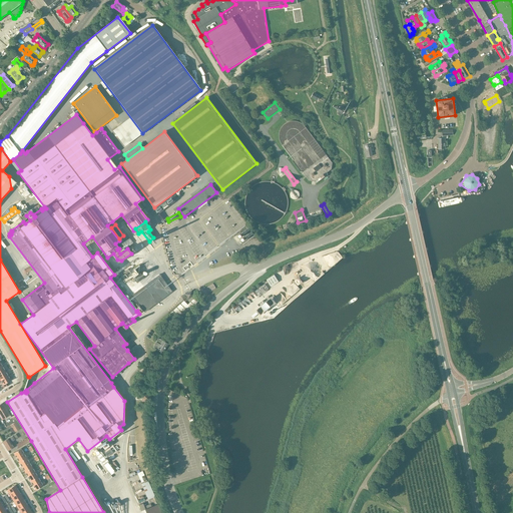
[(135,279),(142,275),(138,267),(134,270),(137,274),(134,277),(135,279)]
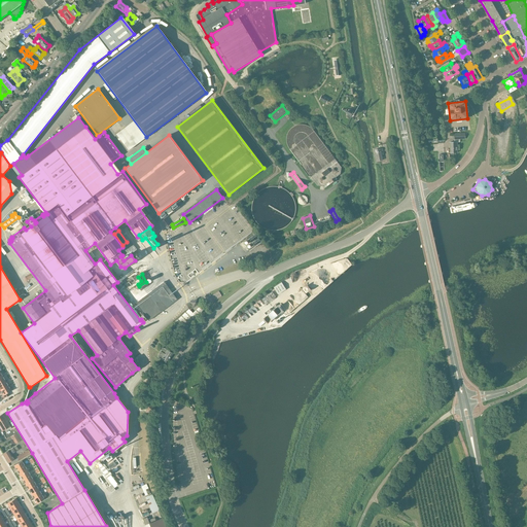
[(130,285),(135,281),(132,276),(127,280),(130,285)]
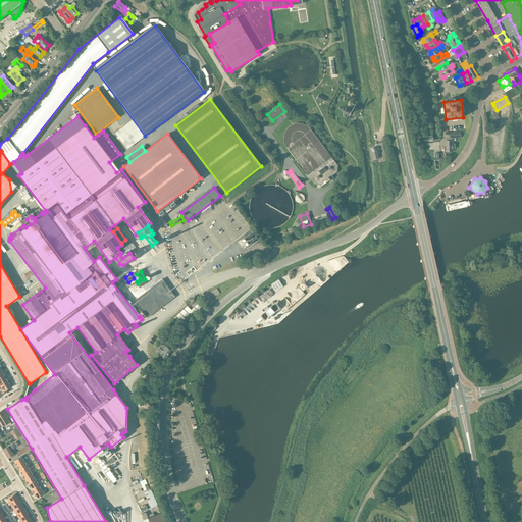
[(147,317),(175,297),(162,279),(135,300),(147,317)]
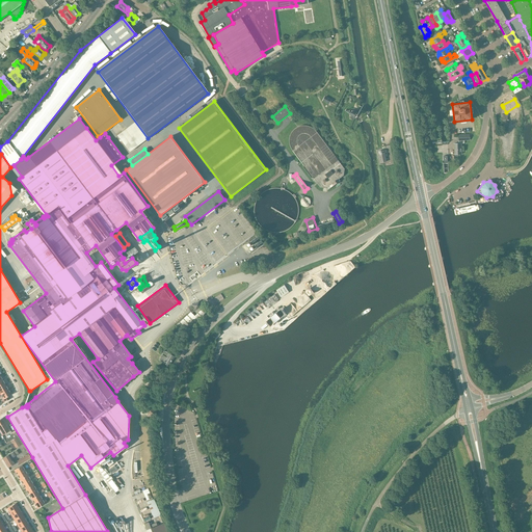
[(281,297),(289,292),(285,285),(276,290),(281,297)]
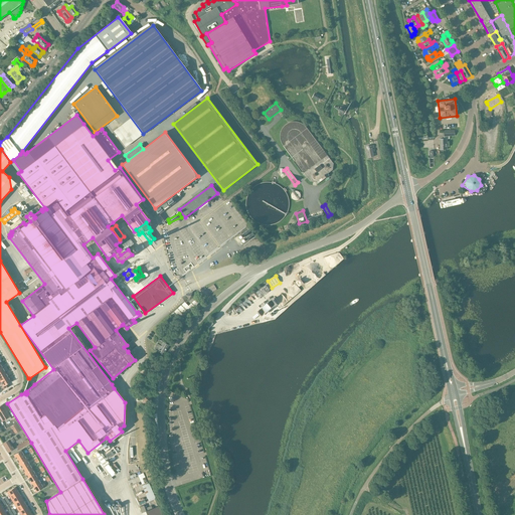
[(266,286),(256,293),(260,297),(270,290),(266,286)]
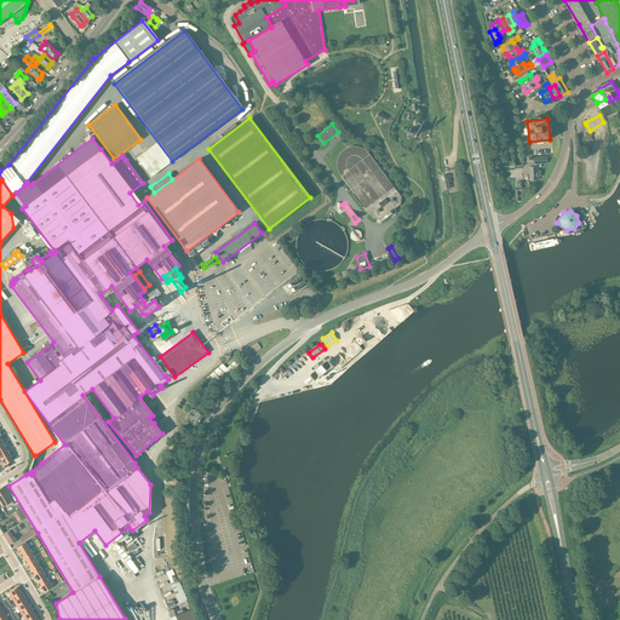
[(234,357),(235,356),(233,352),(231,352),(227,355),(227,356),(220,360),(223,363),(227,362),(225,361),(228,360),(229,360),(234,357)]
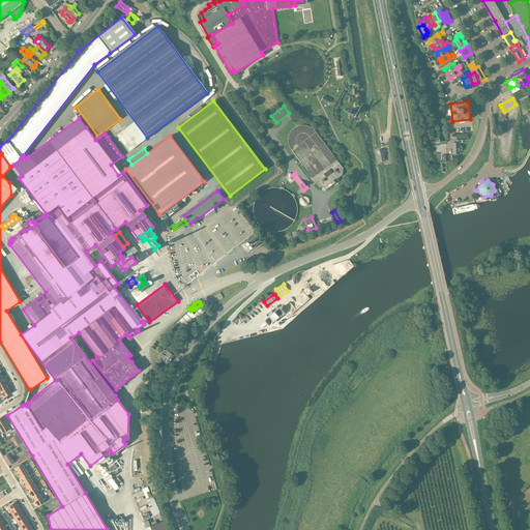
[(268,317),(267,318),(273,325),(290,312),(282,303),(267,317),(268,317)]
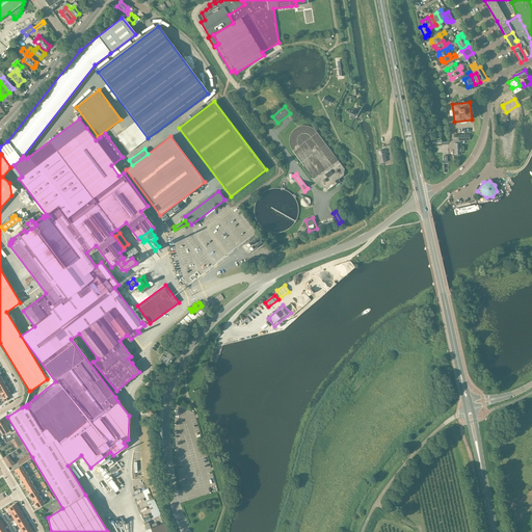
[(216,339),(220,335),(217,330),(212,336),(216,339)]
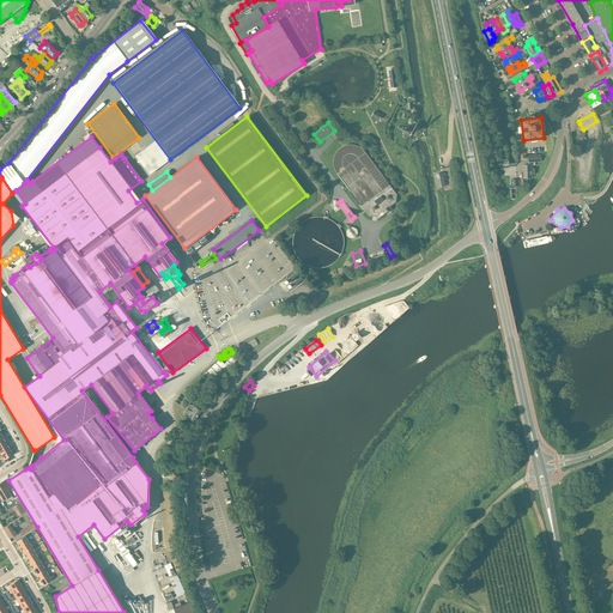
[(194,407),(195,406),(194,404),(190,401),(189,401),(188,404),(189,404),(182,414),(194,422),(200,411),(194,407)]
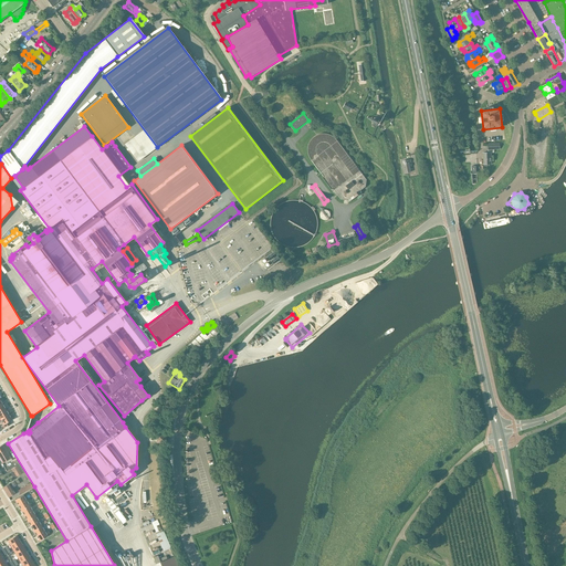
[(11,420),(8,415),(0,419),(4,426),(6,428),(10,425),(8,422),(11,420)]
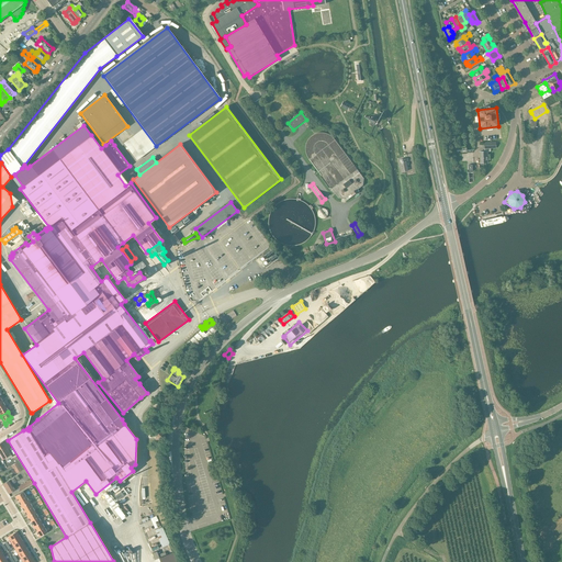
[(0,442),(0,446),(8,459),(12,457),(2,441),(0,442)]
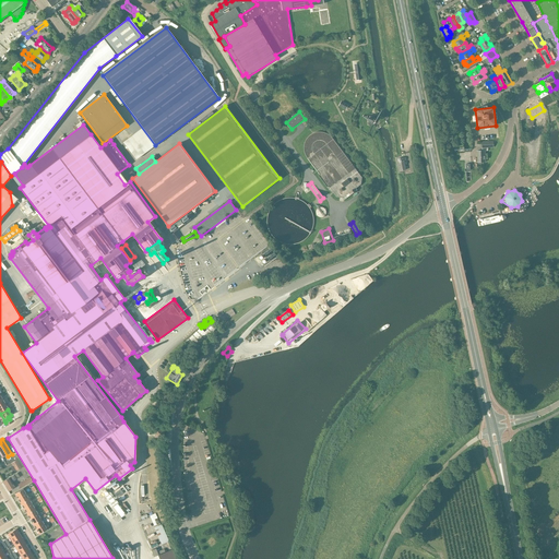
[(16,463),(18,462),(20,461),(16,454),(11,456),(12,459),(6,462),(8,465),(15,461),(16,463)]
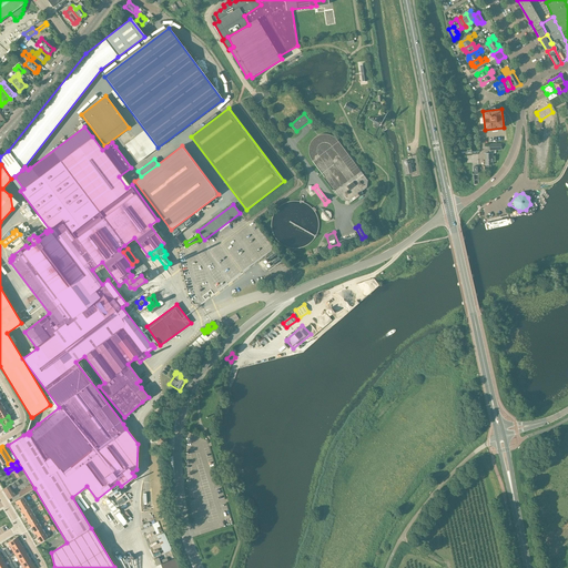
[(12,470),(13,473),(10,475),(13,480),(23,474),(20,468),(18,469),(17,470),(16,468),(12,470)]
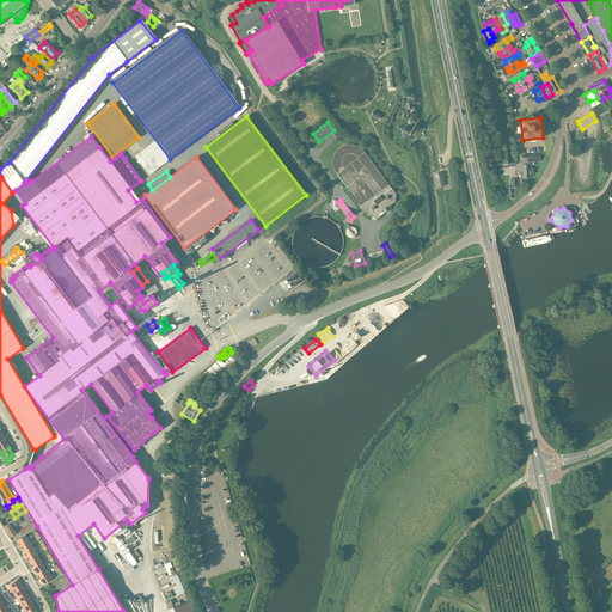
[(14,526),(22,522),(19,518),(2,527),(8,538),(16,533),(13,528),(14,527),(14,526)]
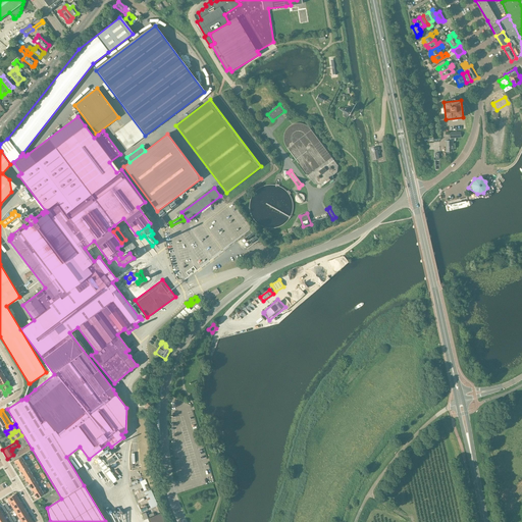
[(18,456),(30,450),(28,446),(16,453),(18,456)]
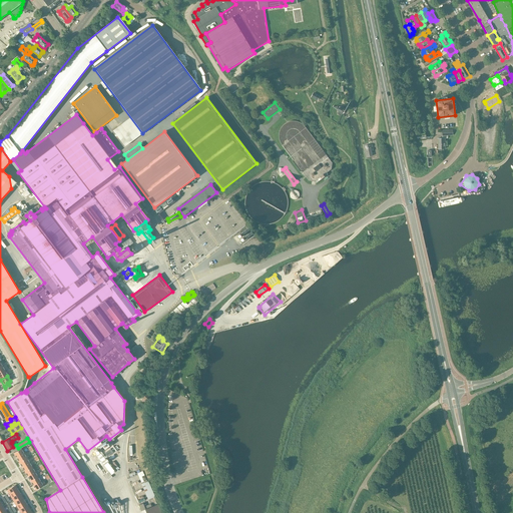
[(13,453),(16,458),(24,453),(21,449),(13,453)]
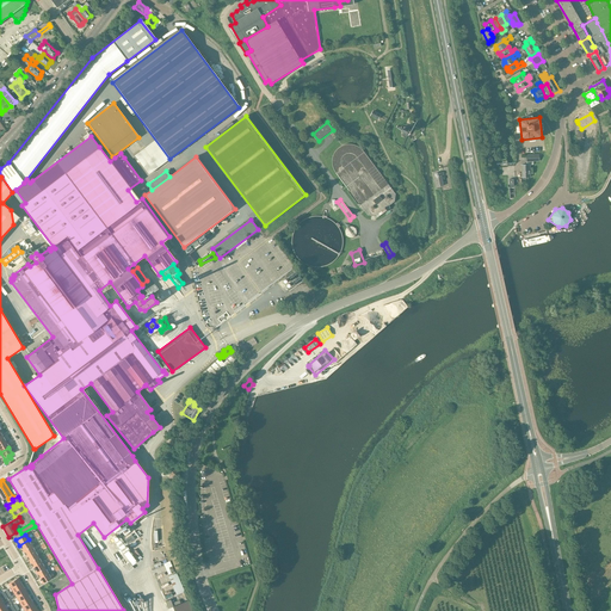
[(23,550),(31,545),(29,539),(19,545),(23,550)]
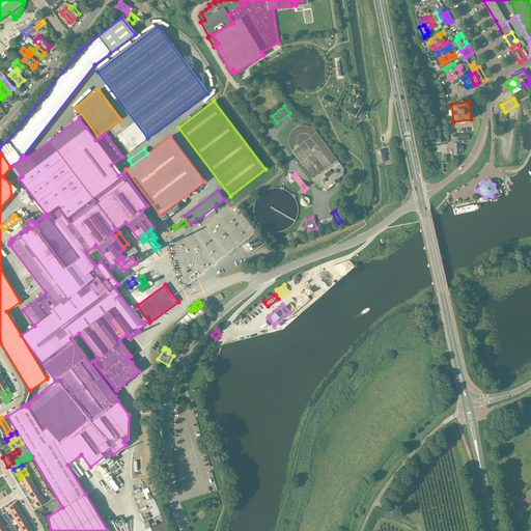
[(118,488),(104,470),(100,473),(112,488),(114,492),(118,488)]
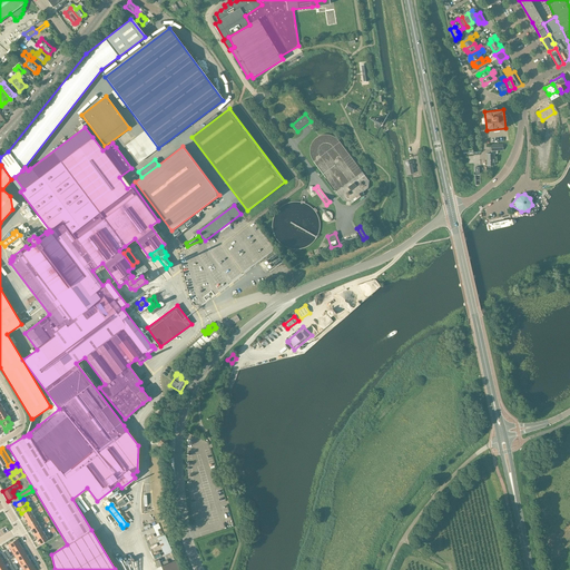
[(29,509),(21,513),(25,519),(32,514),(29,509)]
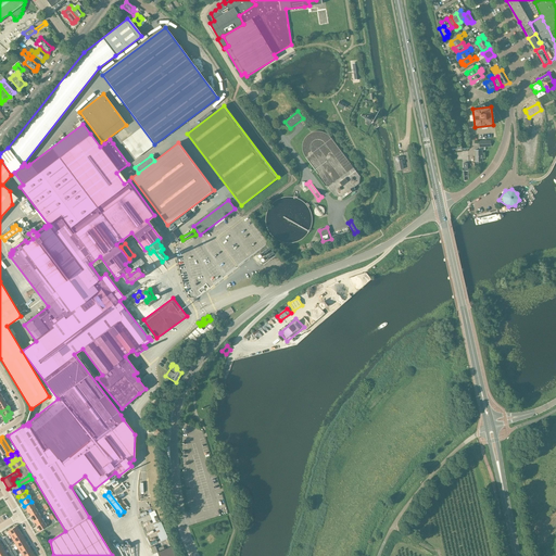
[(27,512),(35,506),(32,502),(24,506),(27,512)]
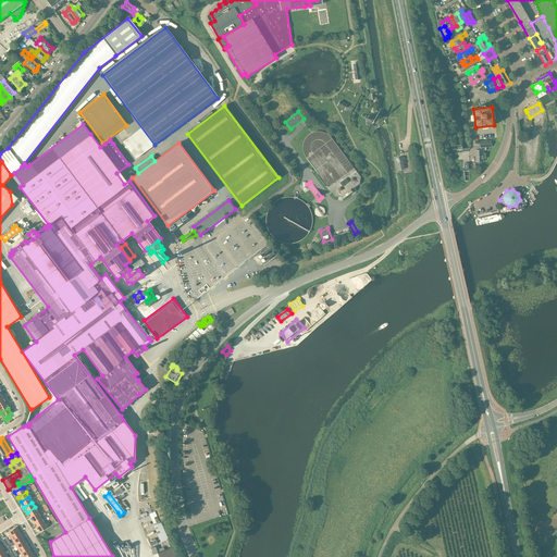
[(29,517),(38,512),(35,507),(27,512),(29,517)]
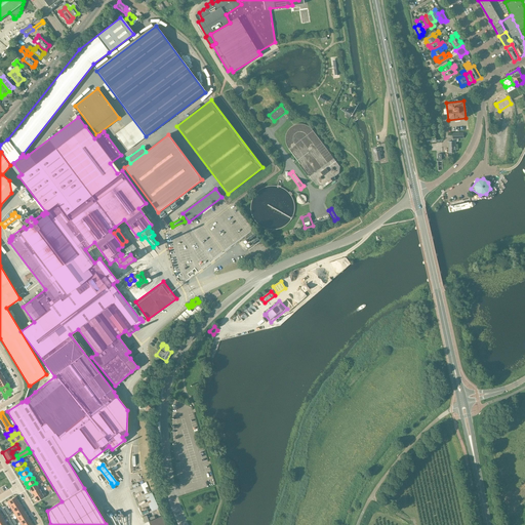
[(31,492),(38,488),(36,483),(28,487),(31,492)]
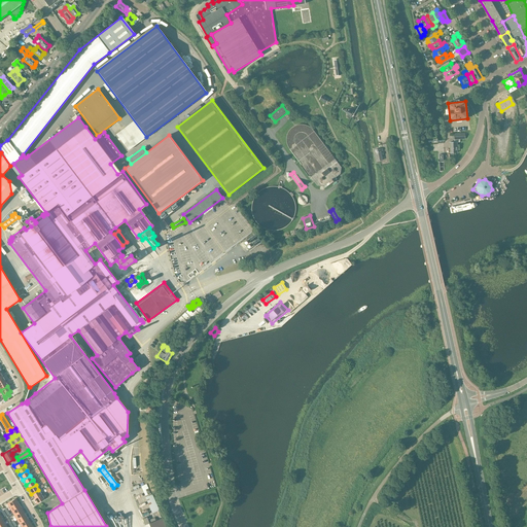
[(34,499),(41,494),(38,490),(31,494),(34,499)]
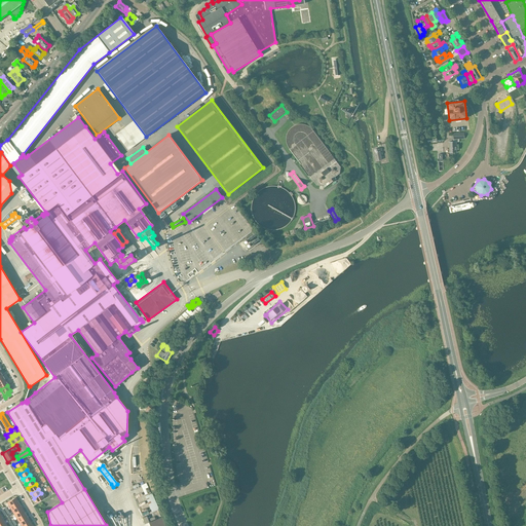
[(41,493),(34,498),(37,502),(44,498),(41,493)]
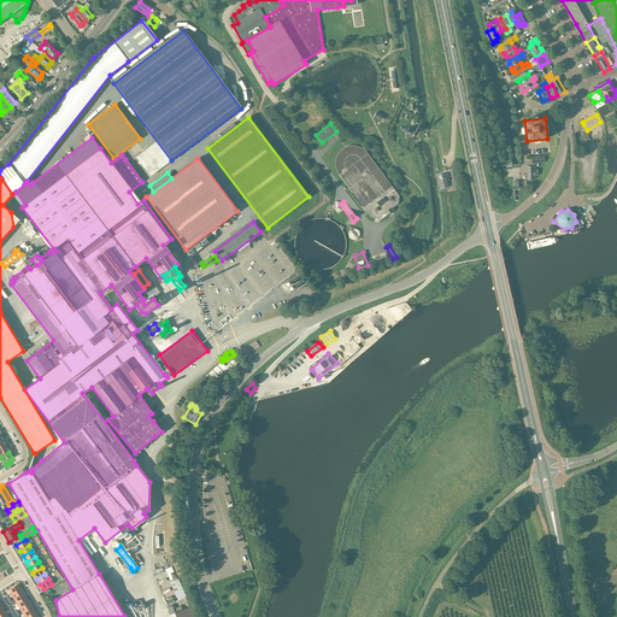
[(180,579),(171,581),(178,600),(187,598),(180,579)]
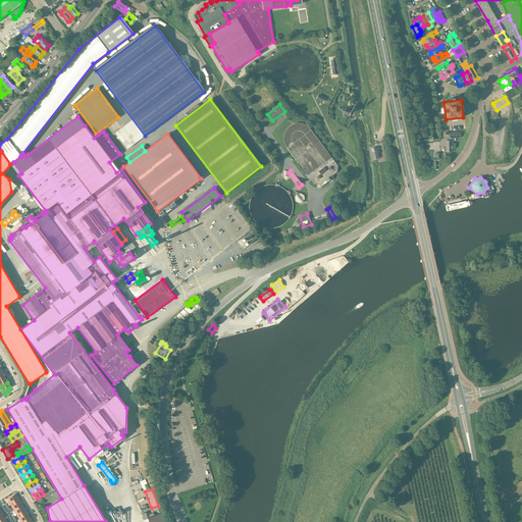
[(15,493),(7,499),(10,505),(19,500),(15,493)]
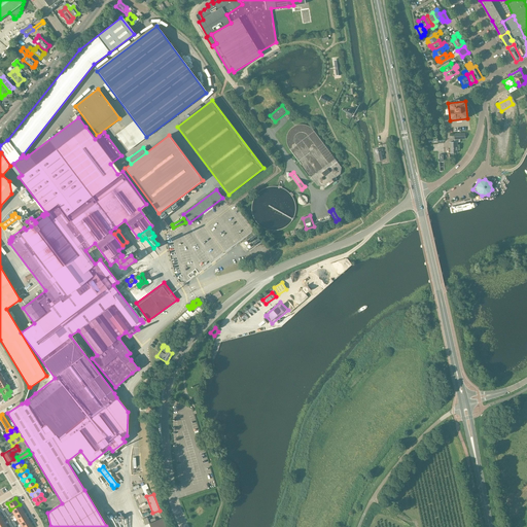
[(20,504),(10,510),(14,516),(23,511),(20,504)]
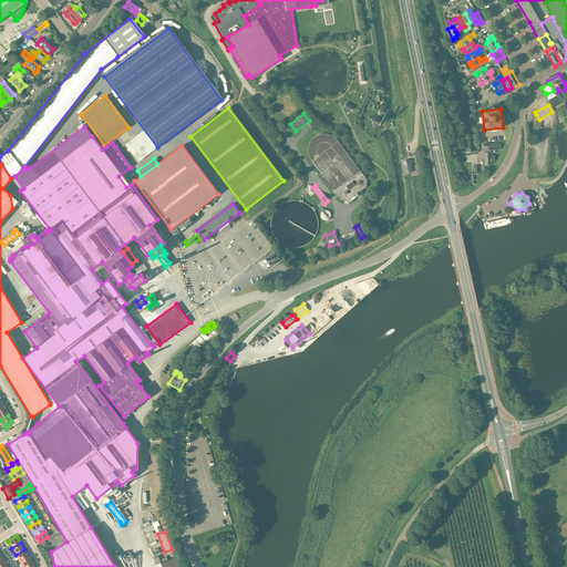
[(24,549),(16,555),(19,560),(29,555),(24,549)]
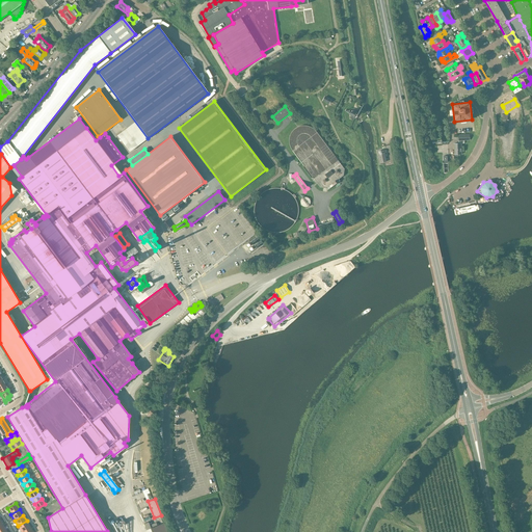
[(27,521),(18,526),(21,531),(30,527),(27,521)]
